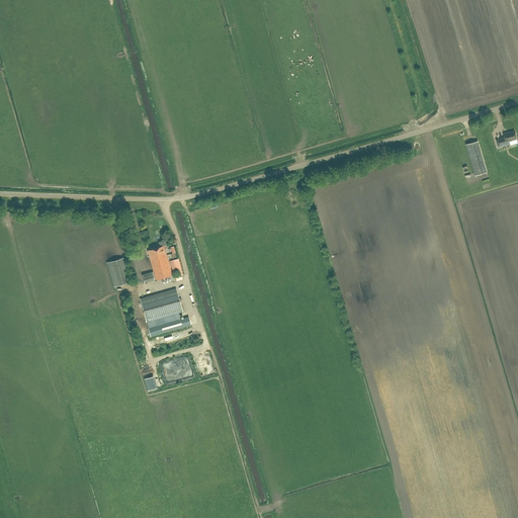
[(498,147),(502,146),(510,143),(509,142),(517,139),(516,136),(516,135),(515,133),(515,132),(514,131),(510,133),(508,134),(507,133),(503,134),(504,137),(496,140),(498,147)]
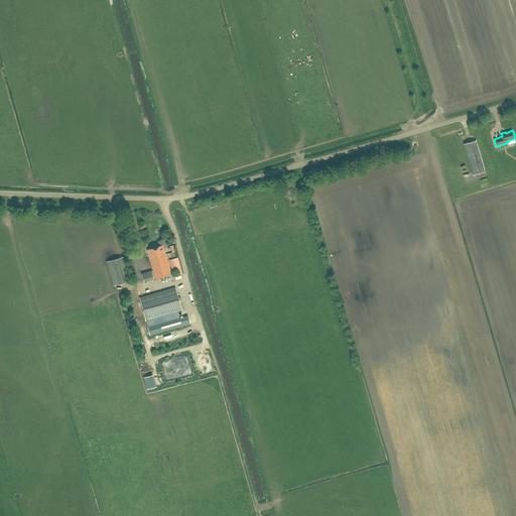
[(473,174),(485,171),(476,140),(465,144),(473,174)]
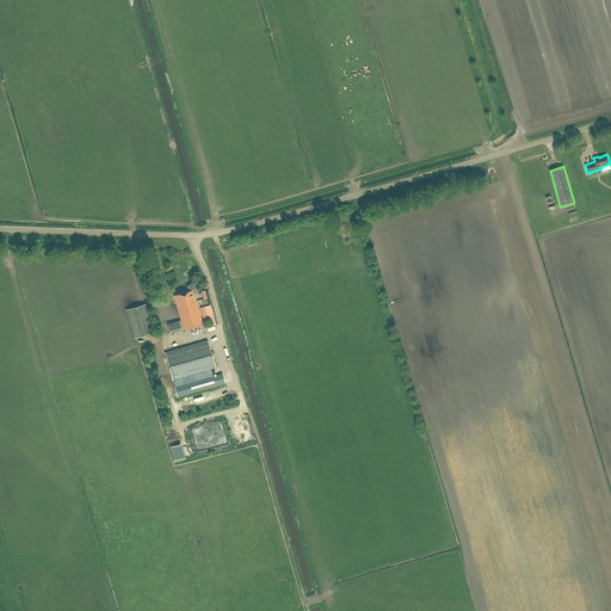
[(203,325),(193,290),(173,296),(183,329),(203,325)]
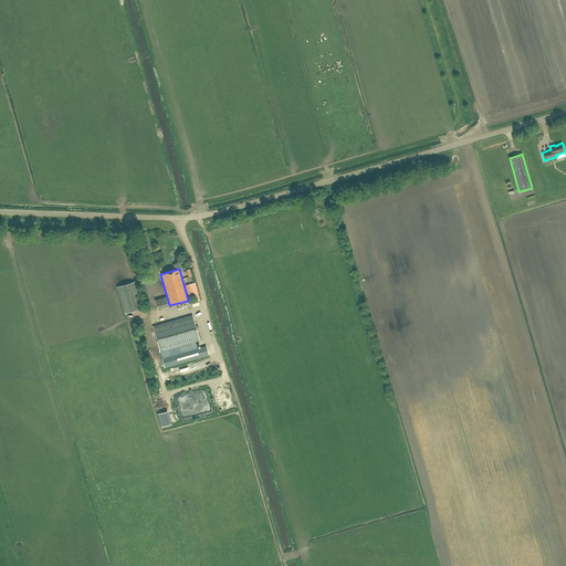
[(144,307),(136,281),(116,286),(124,313),(144,307)]
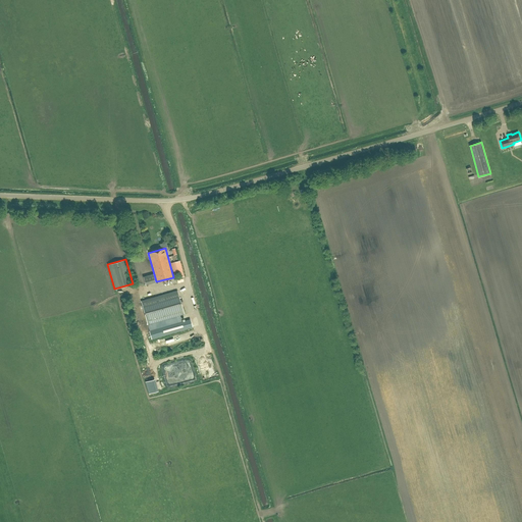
[(185,276),(179,260),(174,262),(176,270),(173,271),(174,274),(177,273),(179,278),(185,276)]
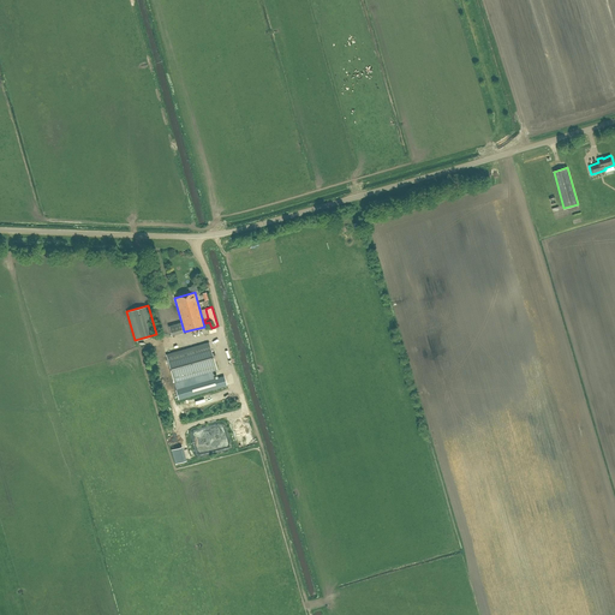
[(183,332),(180,322),(168,326),(171,335),(183,332)]
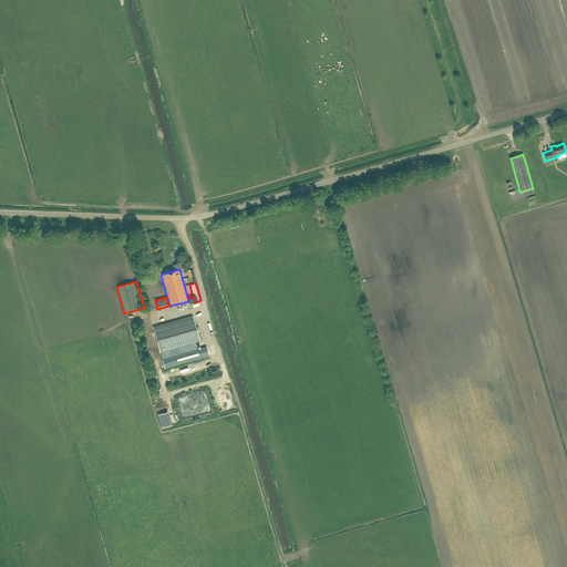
[(199,341),(193,316),(153,327),(161,352),(199,341)]
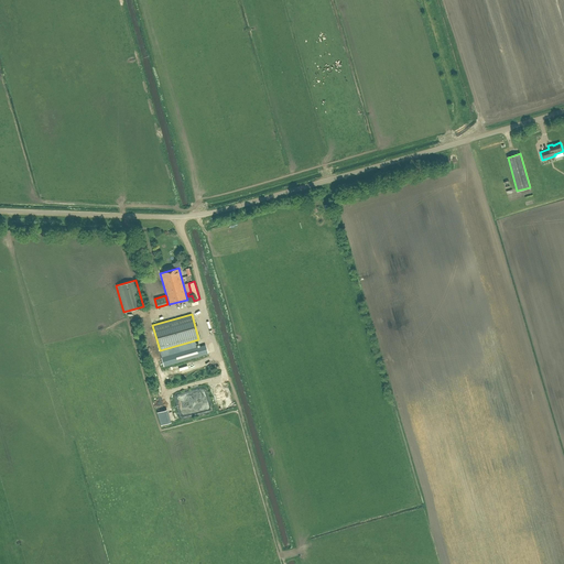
[(205,345),(161,357),(163,366),(207,354),(205,345)]
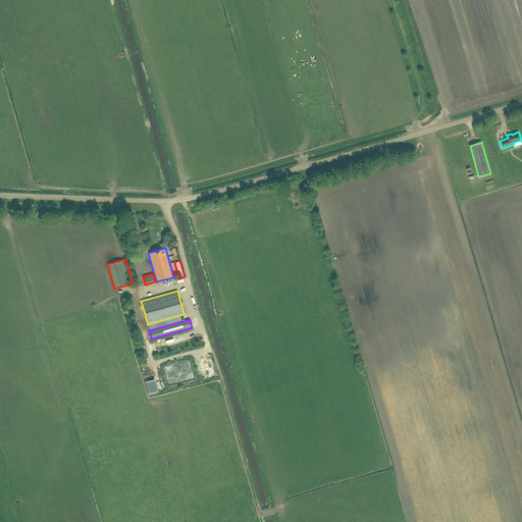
[(168,383),(180,381),(179,376),(176,376),(176,375),(167,376),(168,383)]
